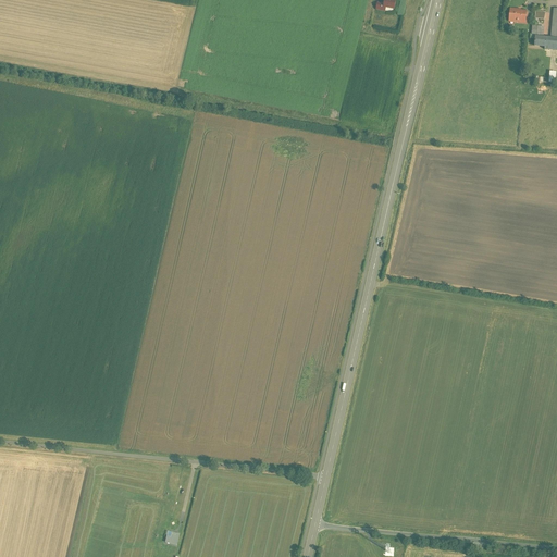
[(384,0),(384,4),(382,3),(381,11),(385,12),(386,7),(395,8),(396,0),(384,0)]
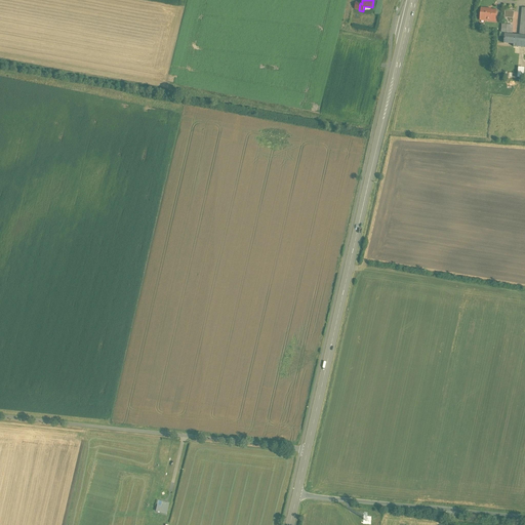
[(515,35),(515,36),(514,43),(514,47),(510,47),(508,73),(518,74),(517,78),(523,78),(524,78),(524,68),(519,68),(520,55),(522,55),(522,50),(520,50),(521,48),(524,48),(524,8),(522,8),(520,36),(515,35)]
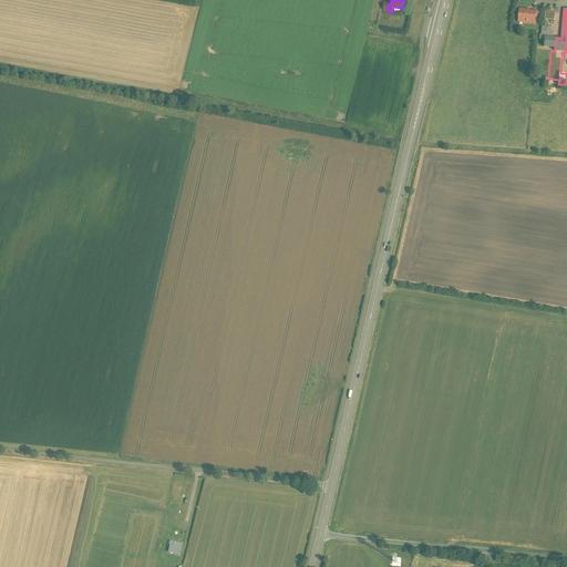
[(536,12),(529,11),(526,10),(521,10),(519,20),(525,20),(525,22),(535,23),(536,12)]
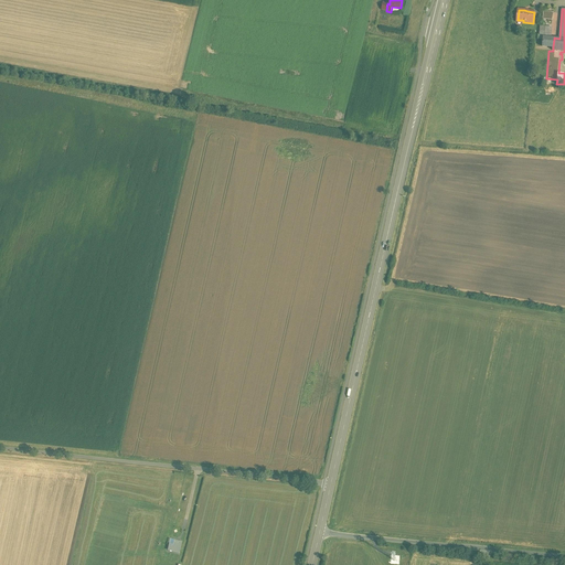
[(543,45),(553,46),(554,39),(551,38),(552,28),(541,27),(540,35),(543,35),(543,45)]
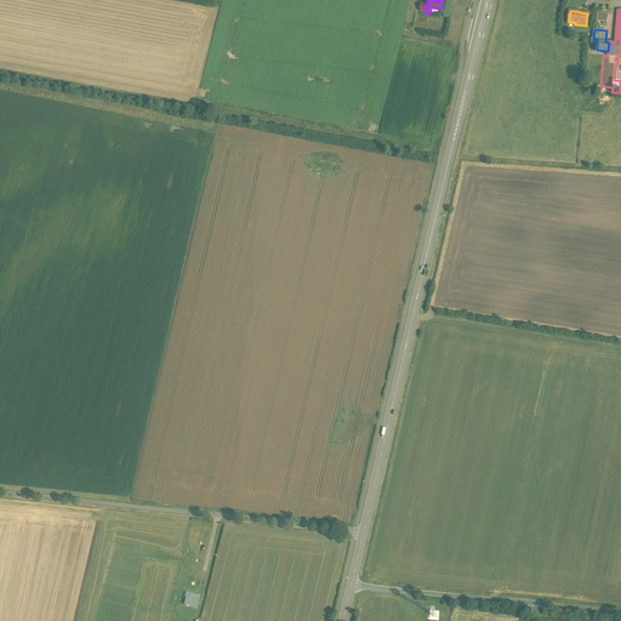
[(200,596),(192,593),(191,599),(186,598),(184,605),(197,608),(200,596)]
